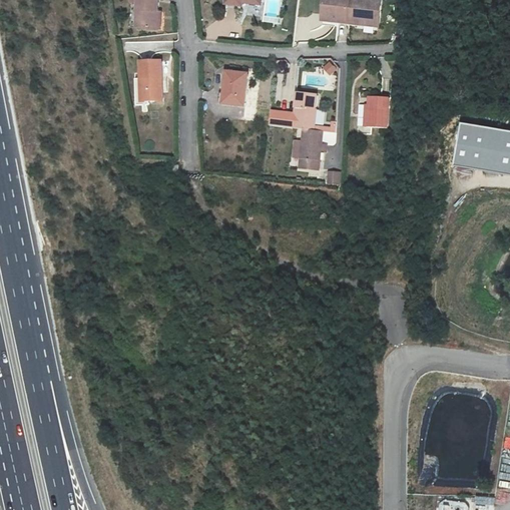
[(155,27),(156,11),(156,0),(136,0),(135,26),(155,27)]
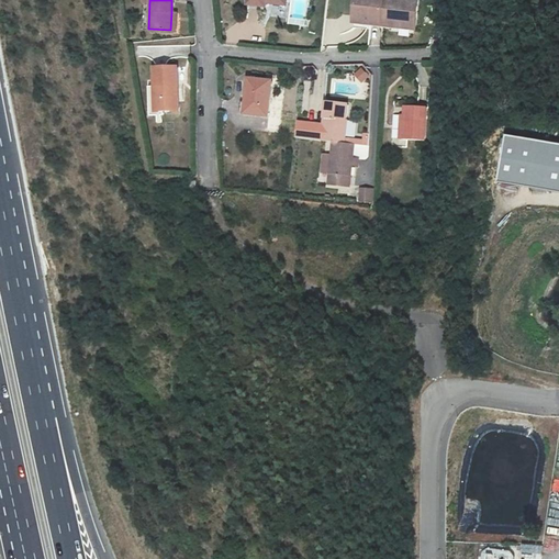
[(354,0),(350,20),(368,22),(370,0),(354,0)]
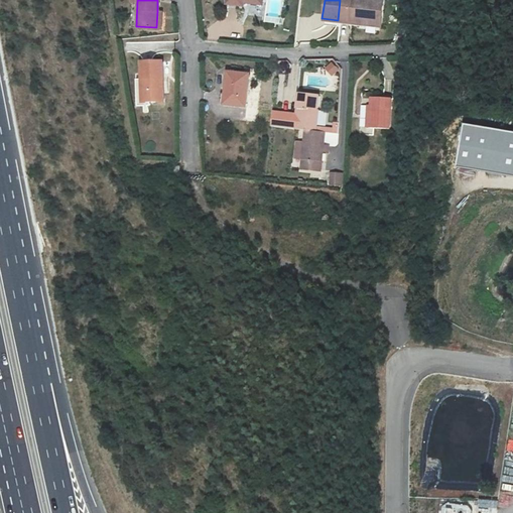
[(340,0),(338,20),(348,21),(348,19),(380,23),(382,0),(340,0)]
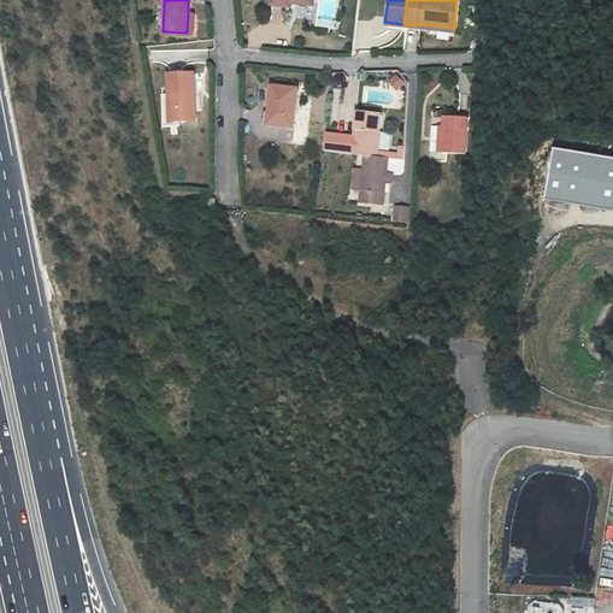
[(395,87),(402,77),(390,70),(384,80),(395,87)]
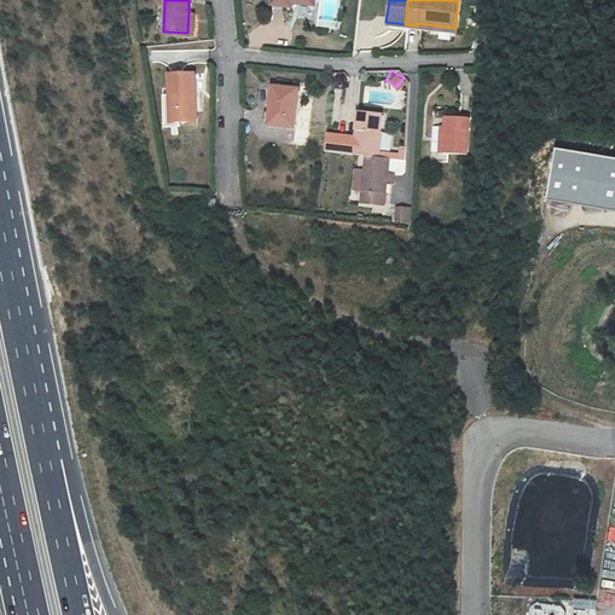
[(167,73),(168,94),(173,94),(173,120),(193,120),(192,71),(167,73)]
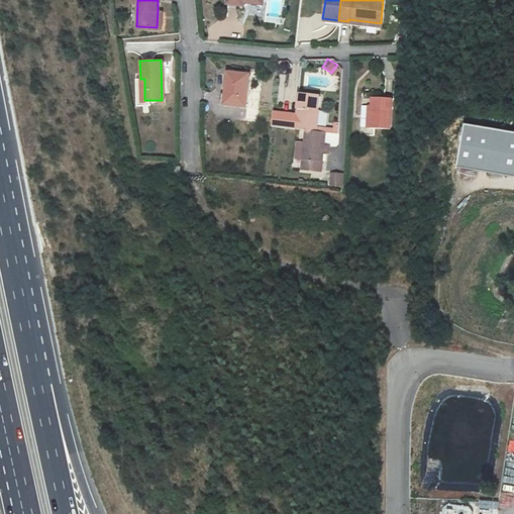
[(234,103),(237,72),(226,70),(222,102),(234,103)]
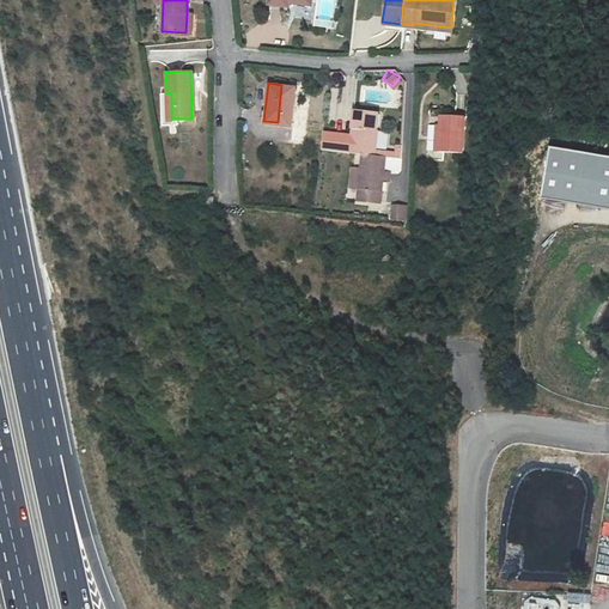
[(281,85),(278,122),(290,125),(293,86),(281,85)]
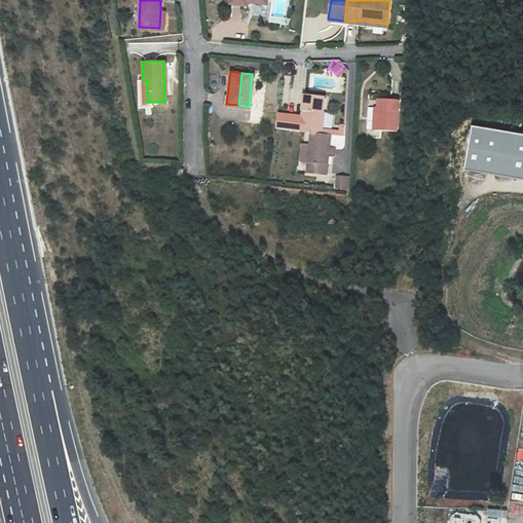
[(309,131),(320,132),(323,97),(303,95),(301,115),(299,129),(309,131)]
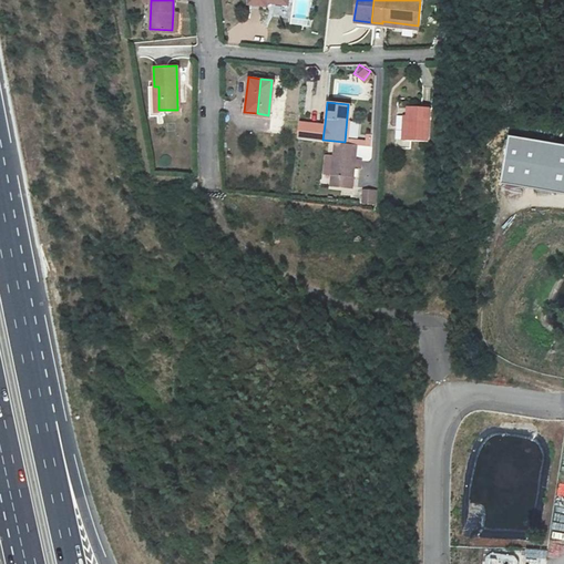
[(407,104),(406,113),(404,139),(426,140),(428,105),(407,104)]
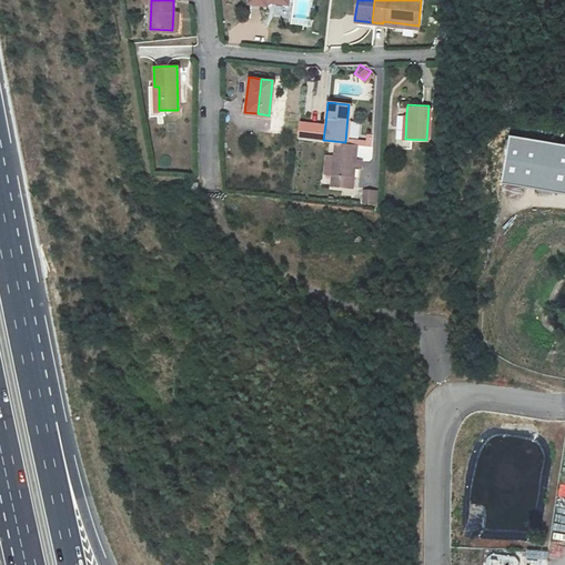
[(323,140),(325,124),(298,121),(296,137),(323,140)]
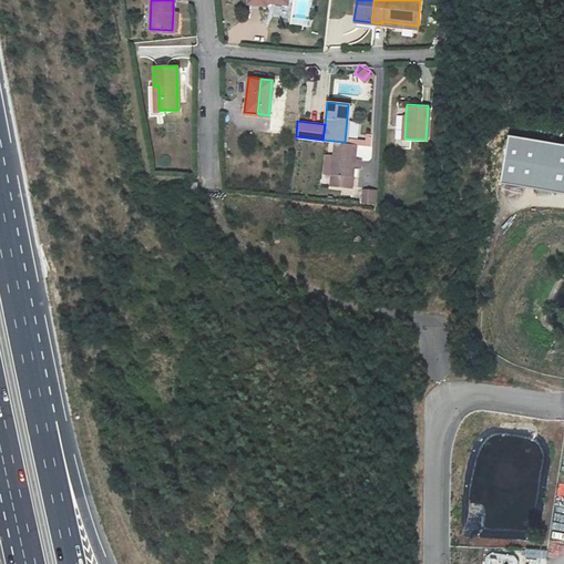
[(563,191),(563,143),(510,134),(501,181),(563,191)]
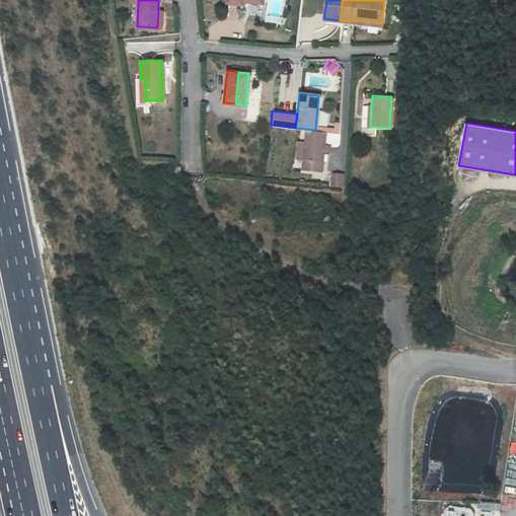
[(319,170),(322,150),(322,145),(324,131),(315,130),(305,129),(304,141),(296,140),(294,157),(302,157),(301,168),(319,170)]
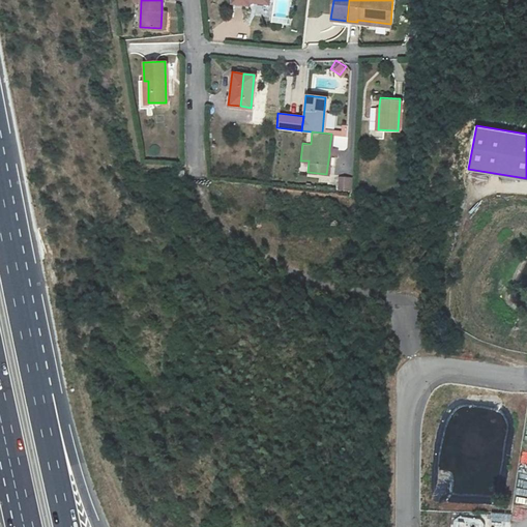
[(349,175),(339,175),(339,187),(348,187),(349,175)]
